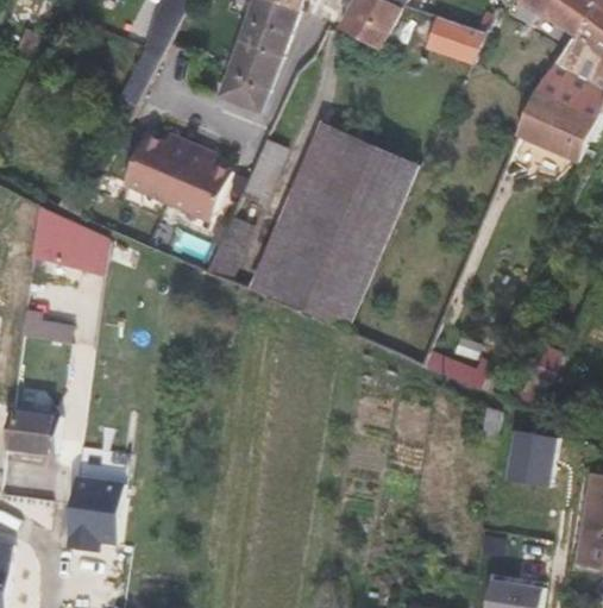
[(143,51),(119,99),(134,106),(188,0),(162,0),(151,22),(161,26),(146,51),(143,51)]
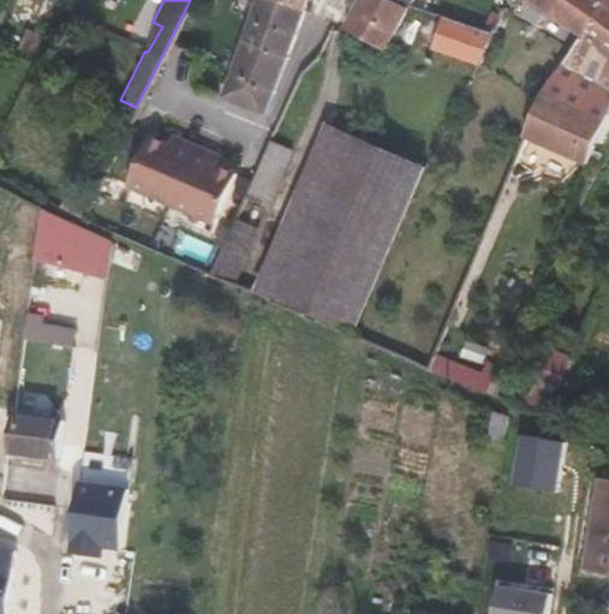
[(302,12),(272,0),(254,0),(248,18),(293,34),(302,12)]
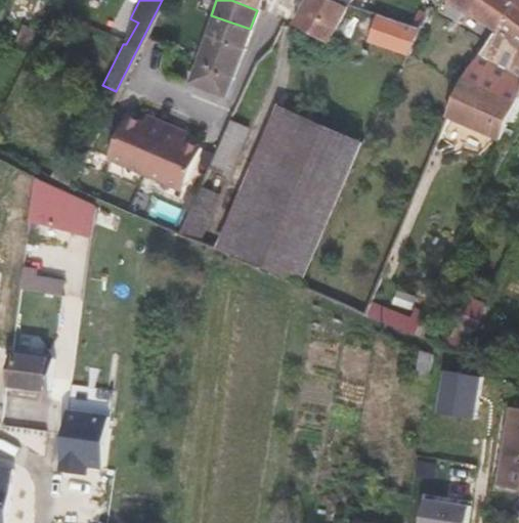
[(231,0),(257,10),(260,0),(231,0)]
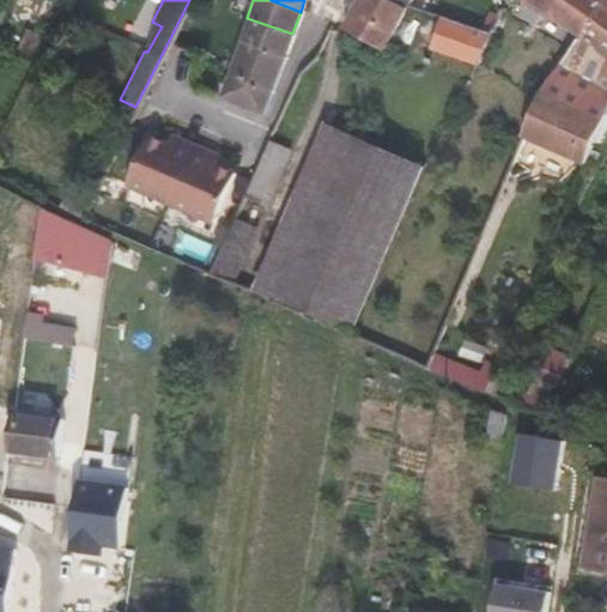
[(389,0),(356,0),(340,29),(382,50),(404,7),(389,0)]
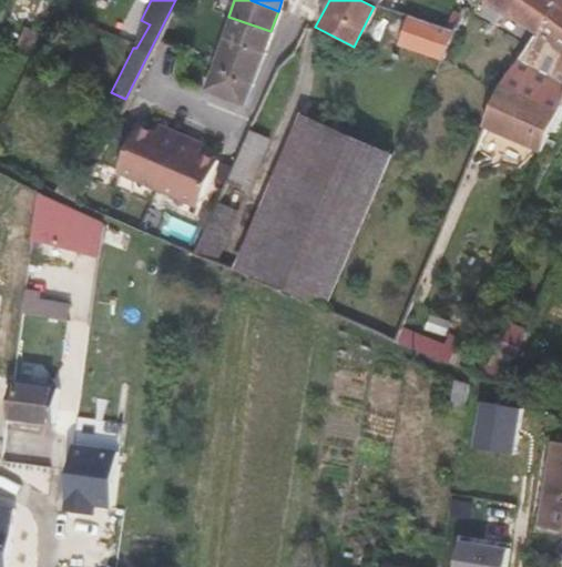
[(398,3),(386,0),(378,0),(374,7),(396,13),(398,3)]
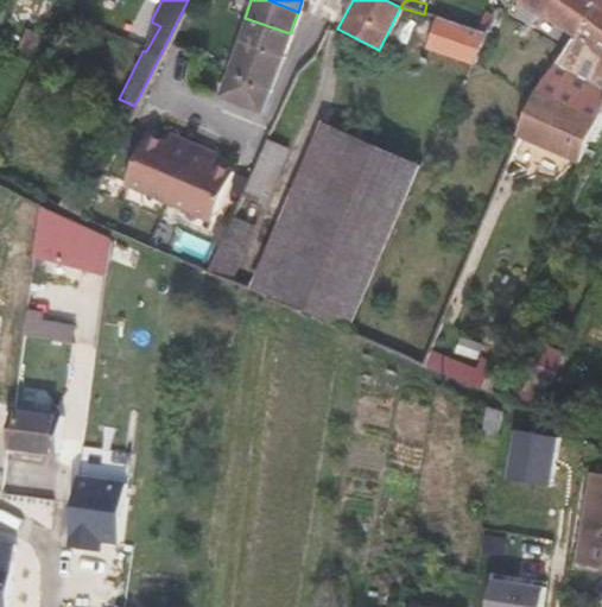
[(520,0),(571,37),(596,0),(520,0)]
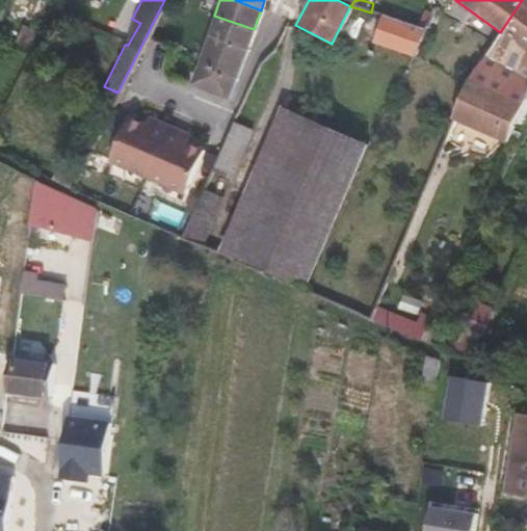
[(526,47),(526,0),(522,0),(500,32),(499,34),(490,47),(499,54),(506,46),(511,50),(517,44),(526,50),(526,47)]
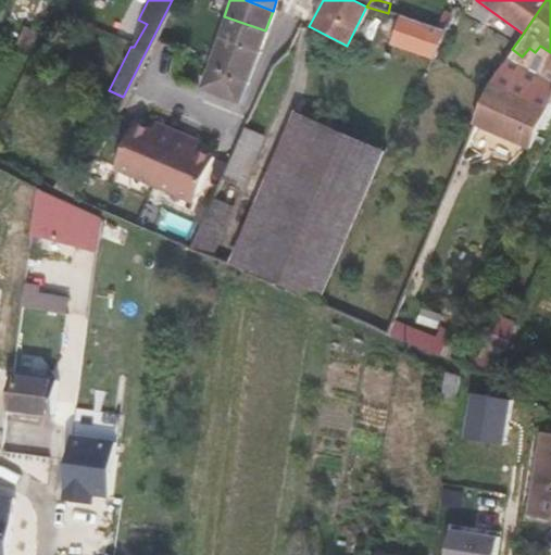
[(262,37),(265,30),(224,16),(222,23),(262,37)]
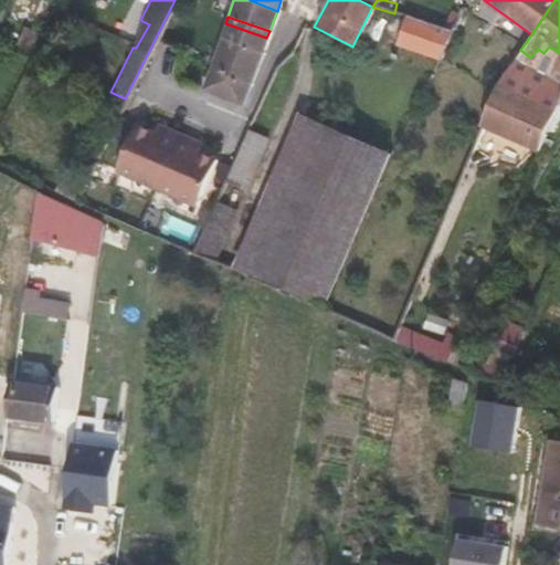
[(447,32),(404,18),(394,46),(435,61),(447,33),(447,32)]
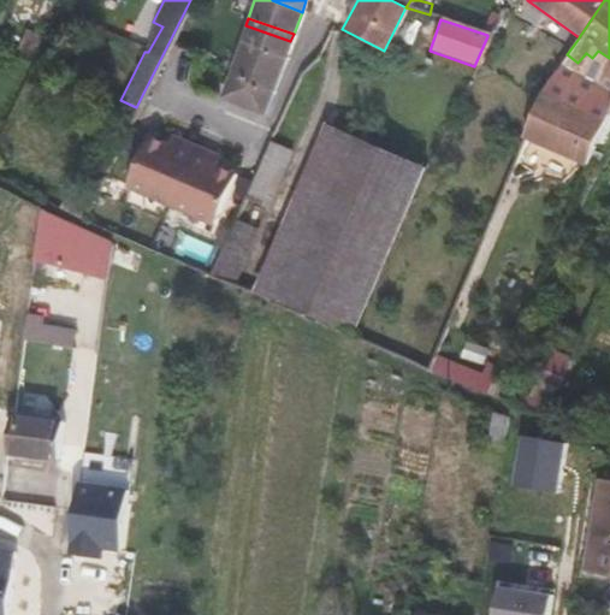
[(241,43),(227,76),(271,92),(284,58),(290,41),(246,25),(240,41),(241,43)]
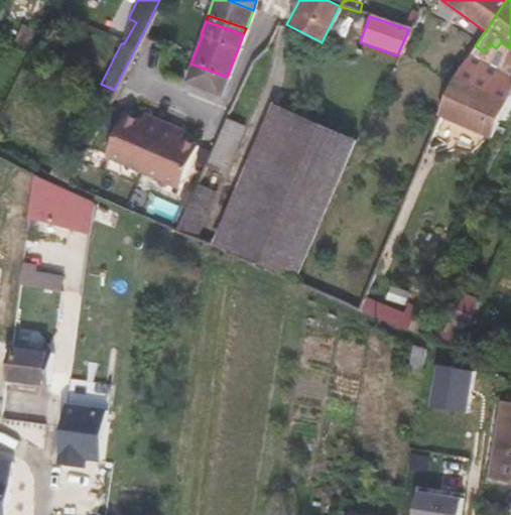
[(510,48),(501,42),(496,48),(491,44),(484,52),(475,45),(464,59),(510,81),(510,48)]
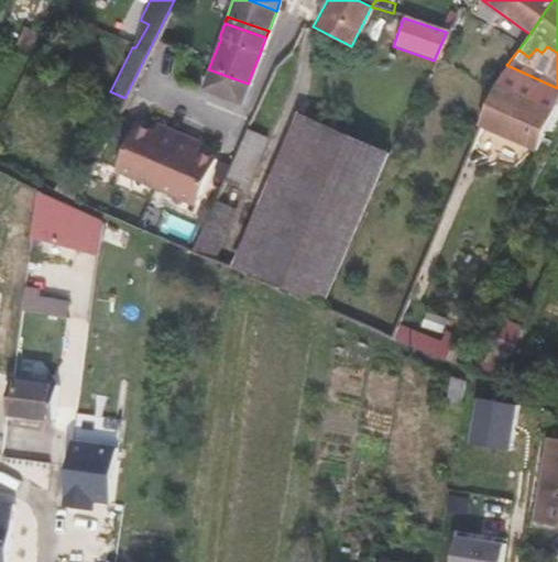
[(549,110),(554,99),(555,97),(557,90),(557,88),(506,65),(498,77),(498,78),(494,86),(549,110)]
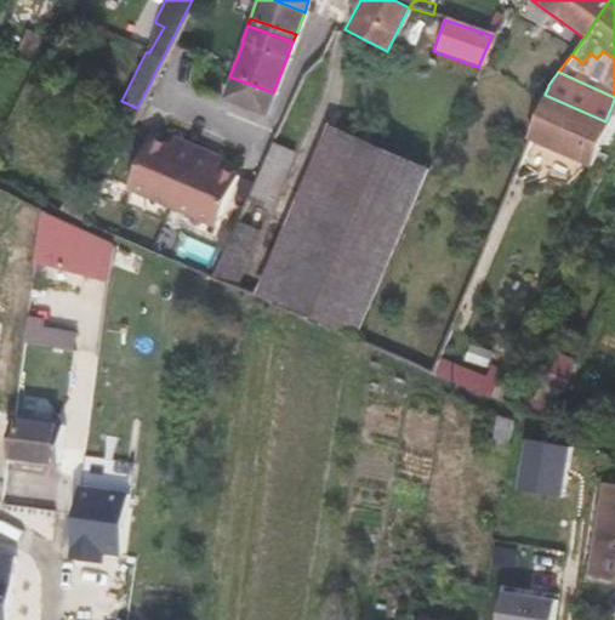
[(273,92),(229,77),(222,98),(260,113),(273,92)]
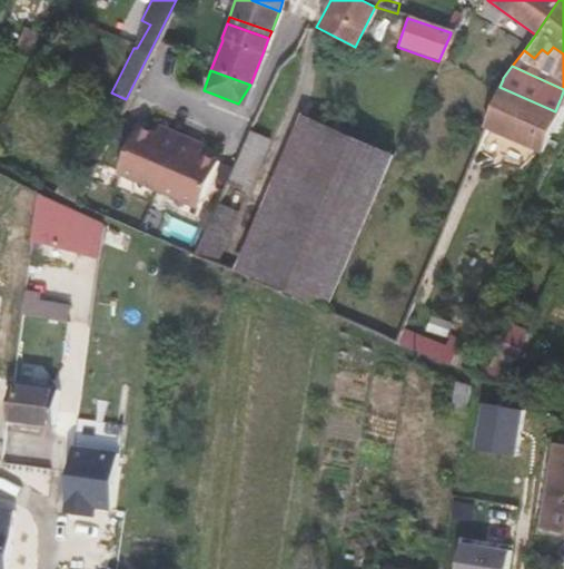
[(483,127),(540,153),(544,143),(563,102),(560,100),(555,111),(500,87),(483,126),(483,127)]
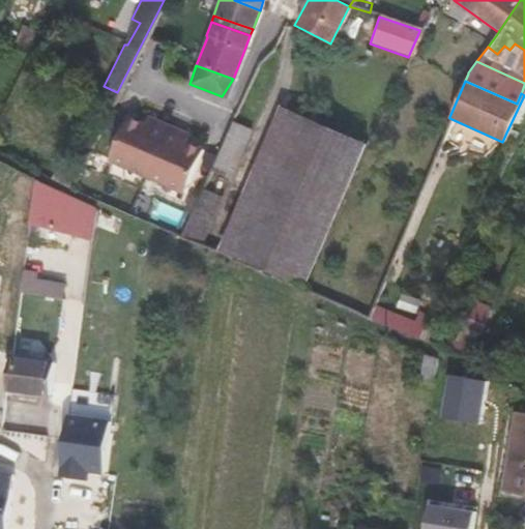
[(97,97),(111,105),(117,92),(104,86),(97,97)]
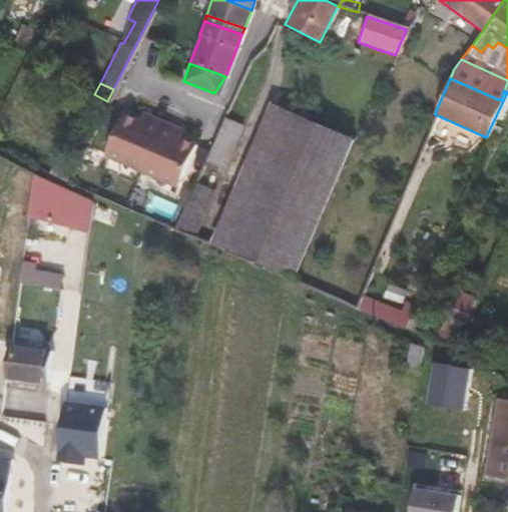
[(207,241),(292,279),(353,139),(270,102),(207,241)]
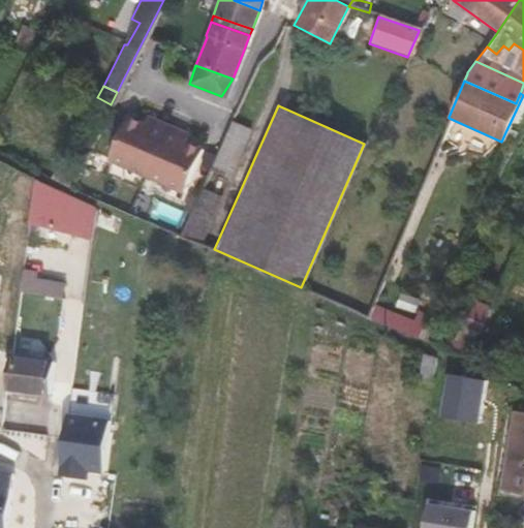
[(108,159),(149,178),(171,127),(152,120),(149,127),(143,125),(126,117),(108,159)]
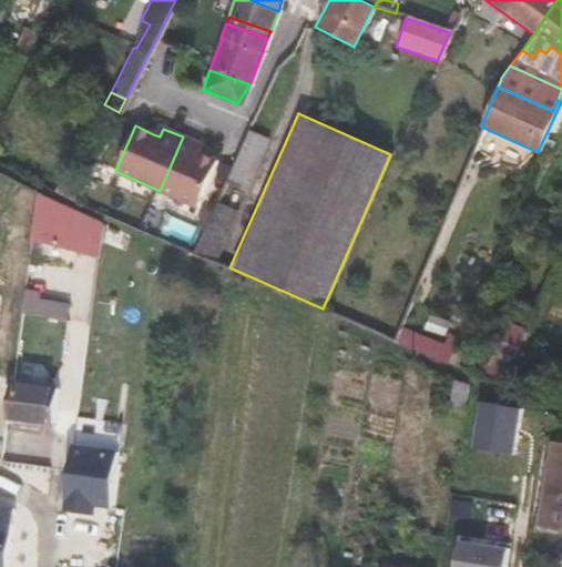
[(157,125),(153,134),(160,137),(163,129),(157,125)]
